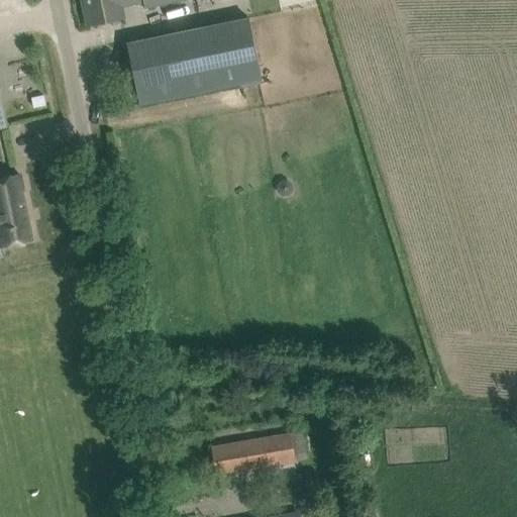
[(82,0),(87,25),(122,18),(120,6),(140,1),(142,8),(180,0),(82,0)]
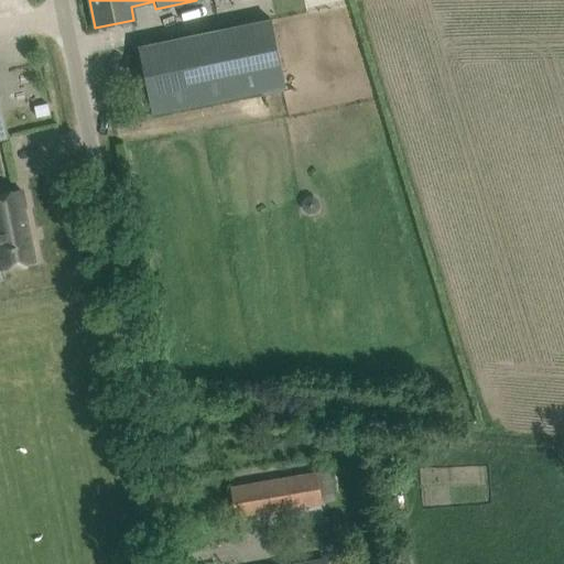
[(152,111),(285,84),(272,20),(139,47),(152,111)]
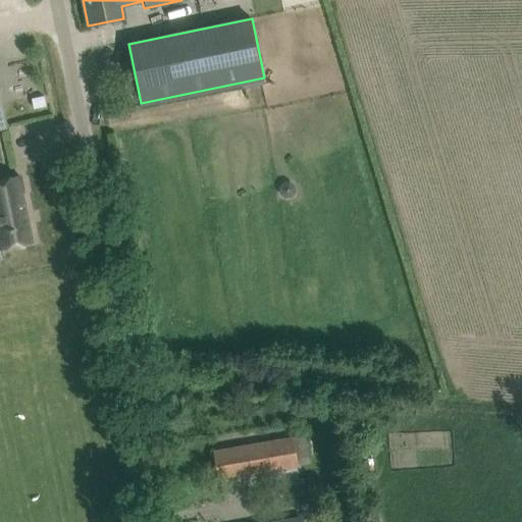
[(0,249),(34,243),(19,175),(0,179),(0,249)]
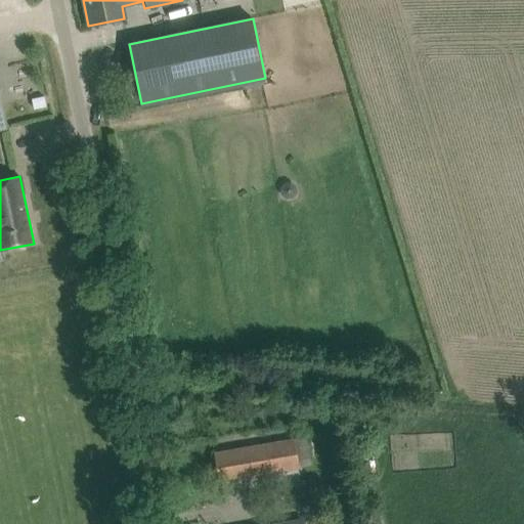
[(305,486),(303,467),(311,465),(306,437),(263,445),(215,453),(220,481),(223,480),(226,500),(254,495),(251,476),(282,470),(286,489),(305,486)]
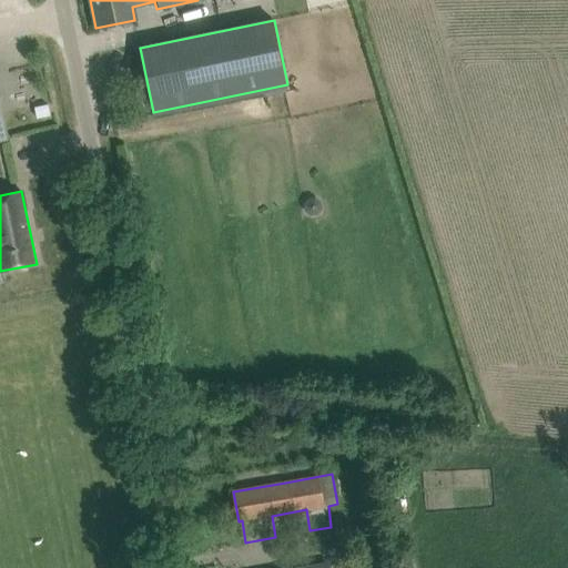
[(367,567),(366,558),(353,560),(354,567),(367,567)]
